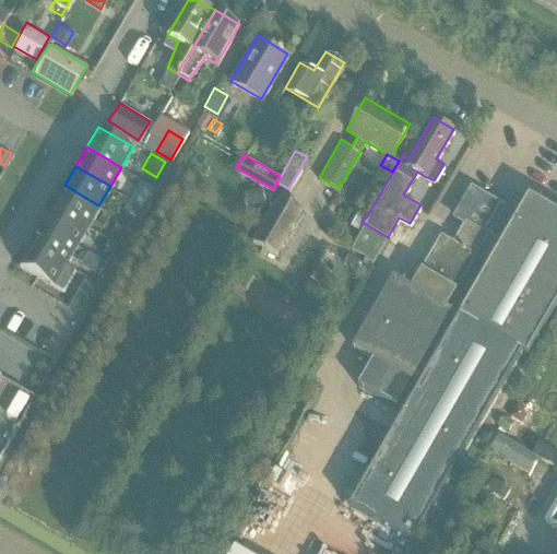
[(411,284),(446,305),(489,228),(484,226),(499,200),(470,183),(453,211),(465,217),(452,239),(441,233),(411,284)]
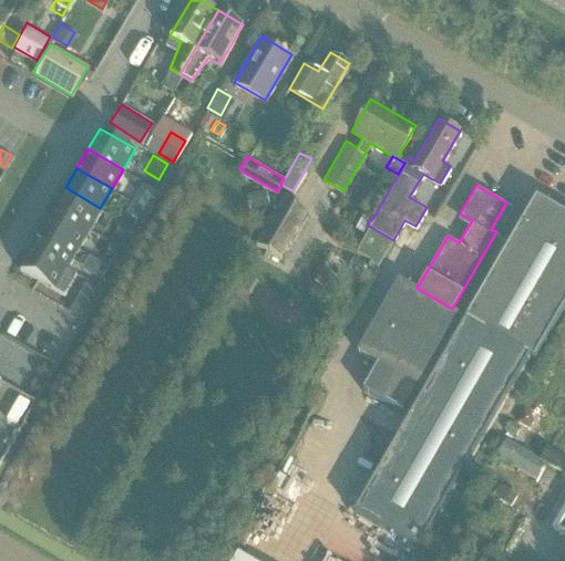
[(89,228),(100,208),(65,187),(53,207),(89,228)]
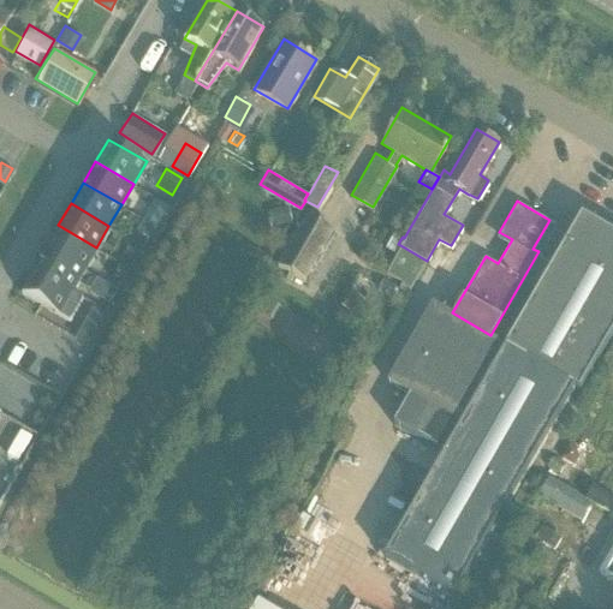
[(269,207),(273,220),(290,216),(286,203),(269,207)]
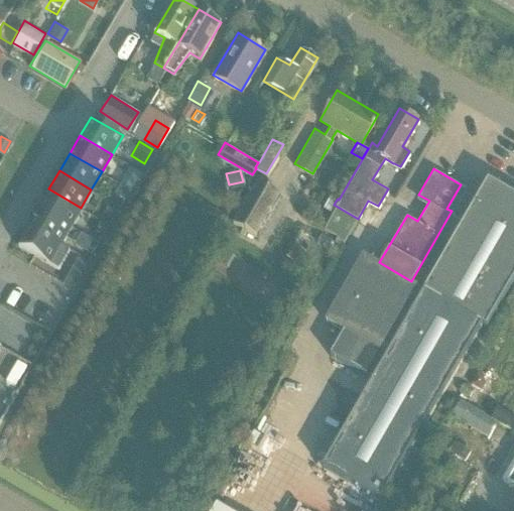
[(123,172),(118,181),(119,182),(128,187),(129,188),(134,179),(123,172)]
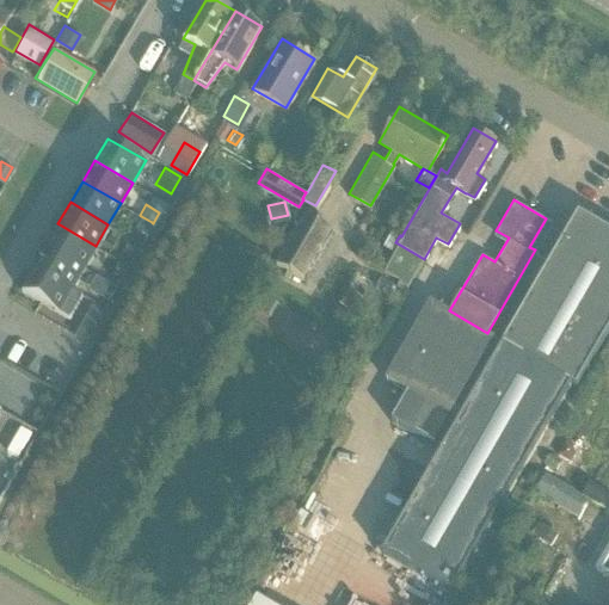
[(303,275),(332,224),(303,209),(275,259),(303,275)]
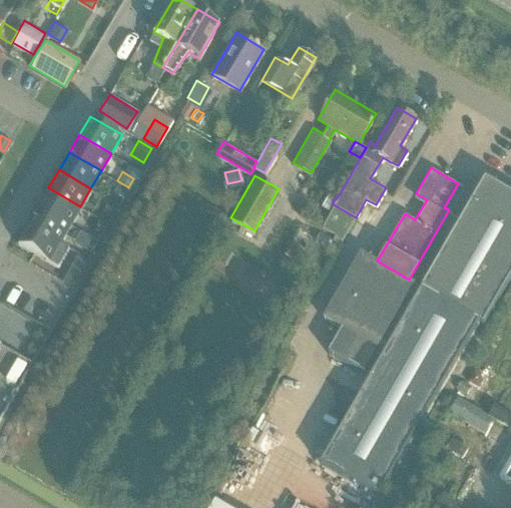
[(485,318),(505,285),(510,274),(510,192),(485,177),(424,283),(485,318)]
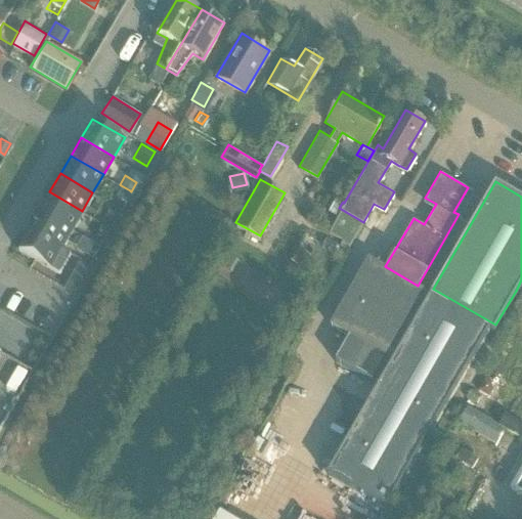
[(130,190),(121,185),(116,195),(125,200),(130,190)]
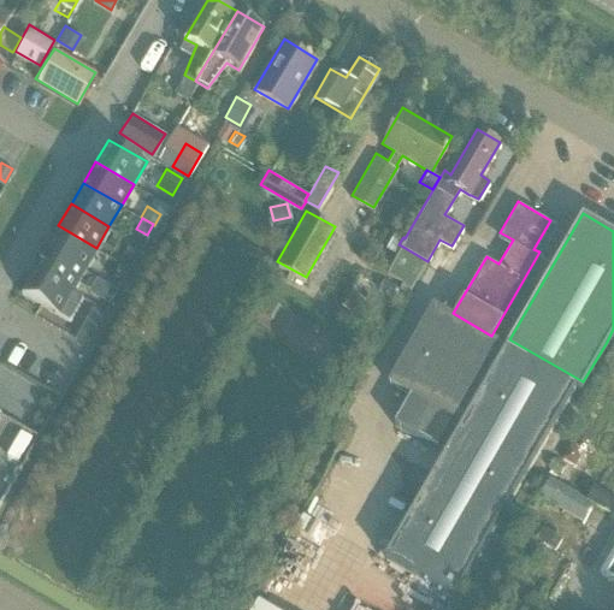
[(84,268),(96,248),(58,225),(46,246),(84,268)]
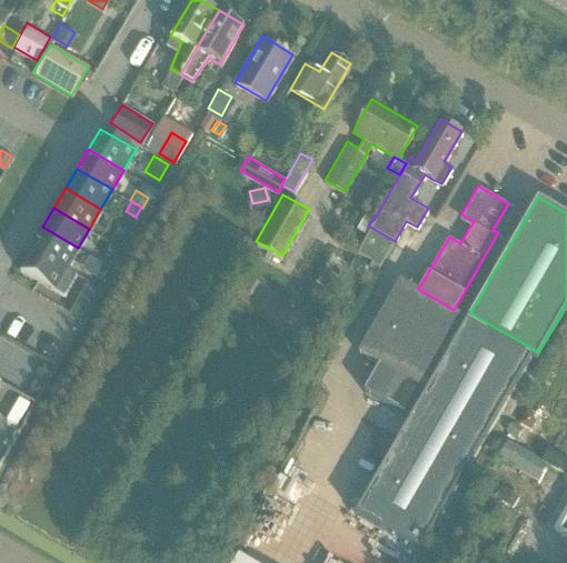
[(362,214),(356,227),(365,232),(368,225),(371,220),(362,214)]
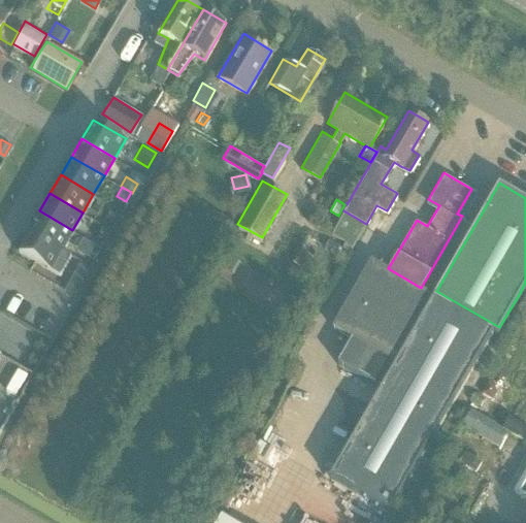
[(105,215),(114,221),(121,209),(111,204),(105,215)]
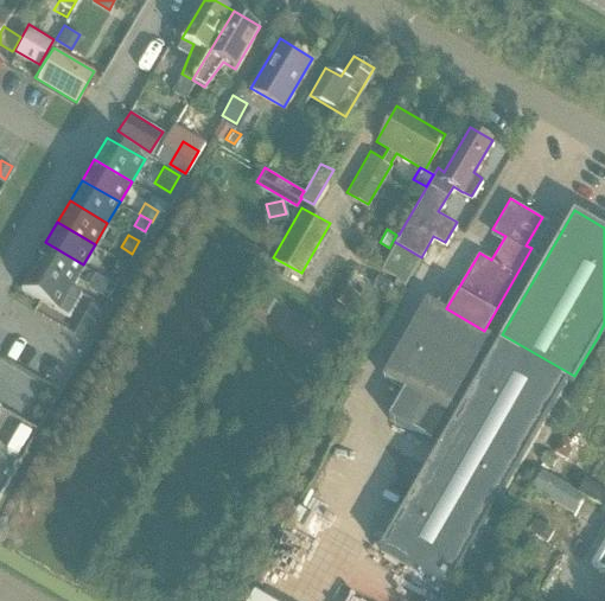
[(45,242),(33,263),(71,286),(83,264),(45,242)]
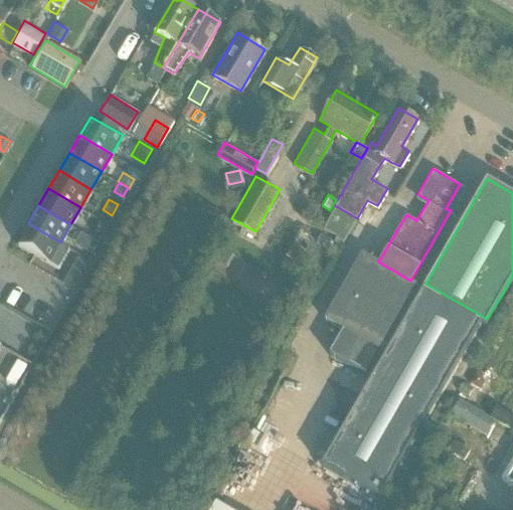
[(341,243),(357,218),(335,205),(323,226),(336,234),(333,239),(341,243)]
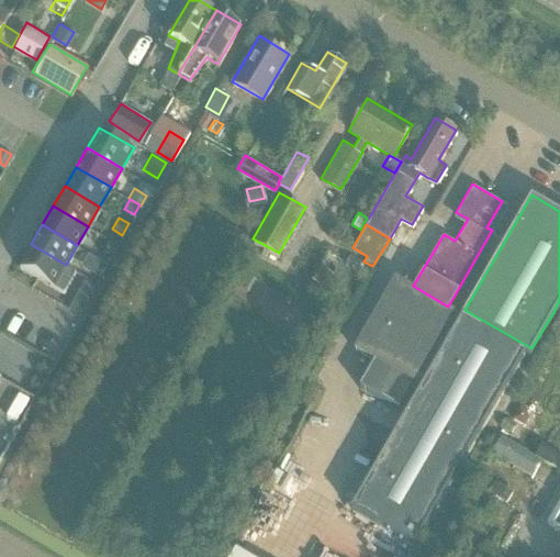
[(115,244),(109,241),(103,249),(110,253),(115,244)]
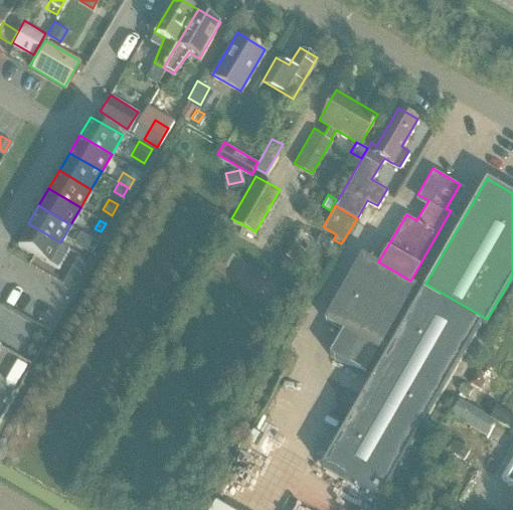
[(28,223),(17,241),(57,266),(68,247),(60,242),(28,223)]
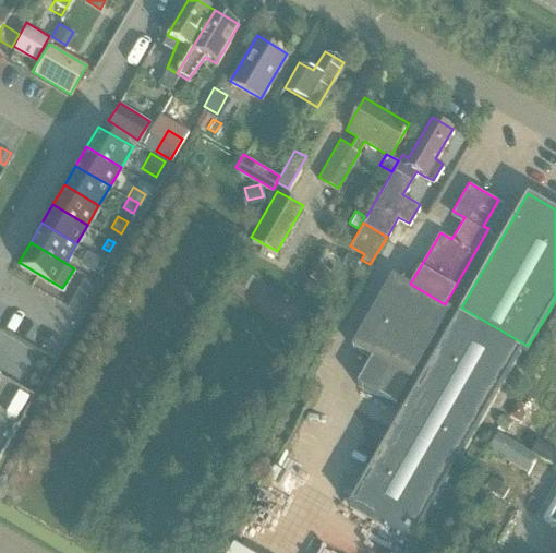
[(95,255),(88,267),(97,273),(105,261),(95,255)]
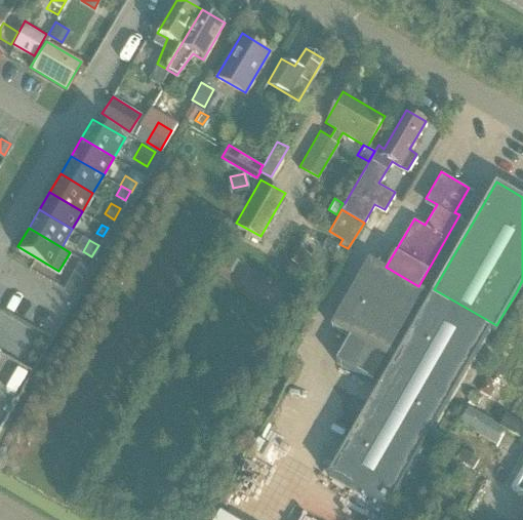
[(291,255),(300,264),(310,252),(300,244),(291,255)]
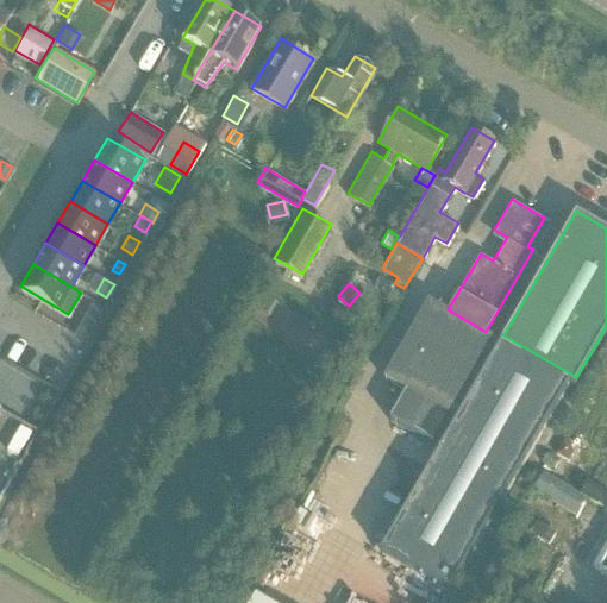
[(448,309),(429,299),(383,376),(405,389),(389,416),(439,445),(381,550),(449,590),(568,381),(574,383),(576,377),(504,335),(501,340),(486,332),(448,309)]
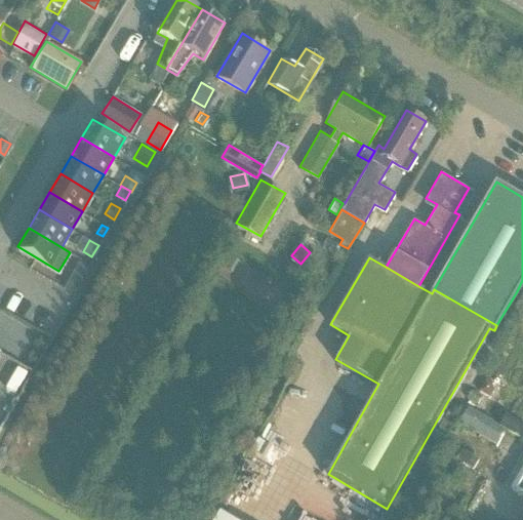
[(78,260),(67,280),(76,285),(87,265),(78,260)]
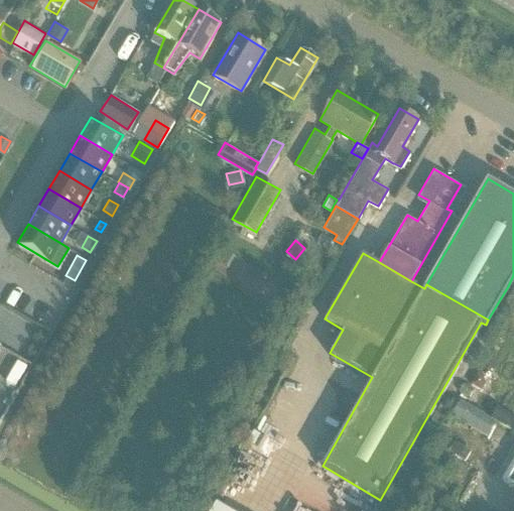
[(476,369),(470,380),(481,386),(484,380),(482,373),(476,369)]
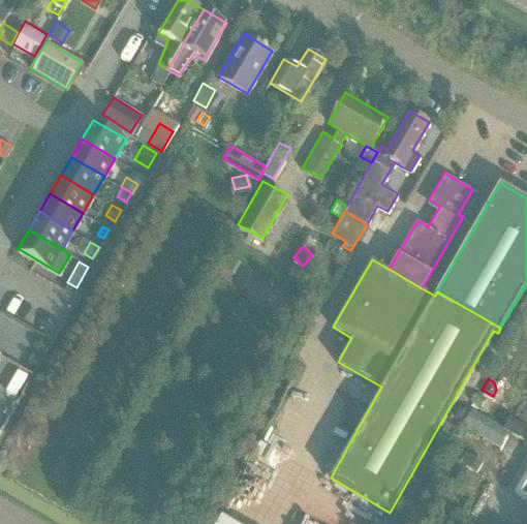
[(502,425),(472,407),(463,424),(498,444),(508,429),(508,428),(502,425)]
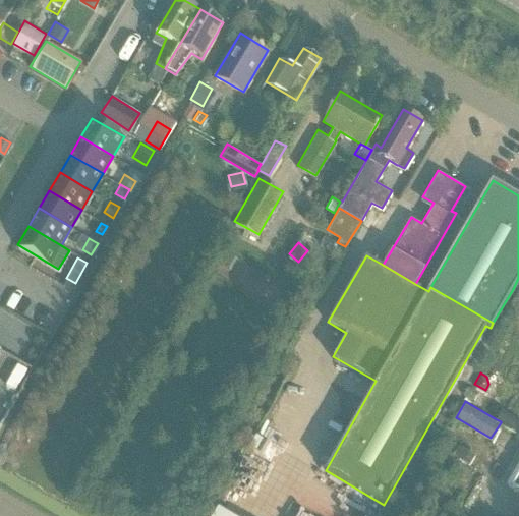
[(501,421),(501,422),(515,432),(518,424),(518,416),(501,406),(495,418),(501,421)]
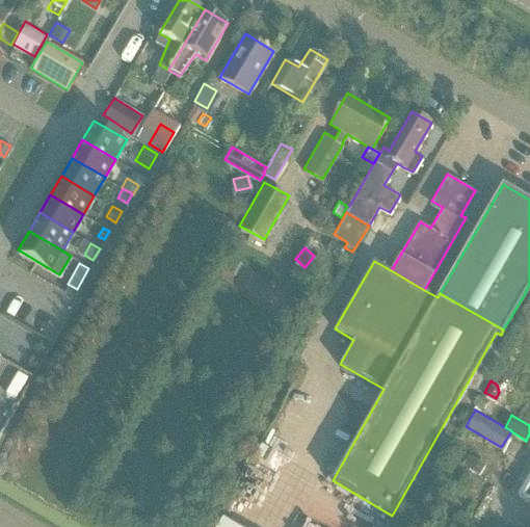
[(484,460),(474,454),(468,465),(478,471),(484,460)]
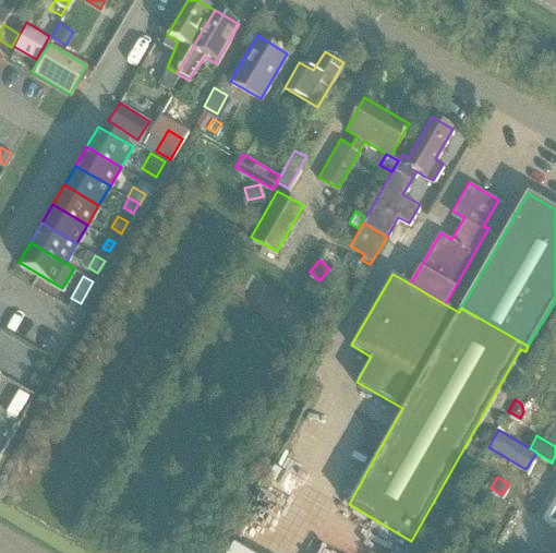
[(555,493),(542,517),(555,525),(555,493)]
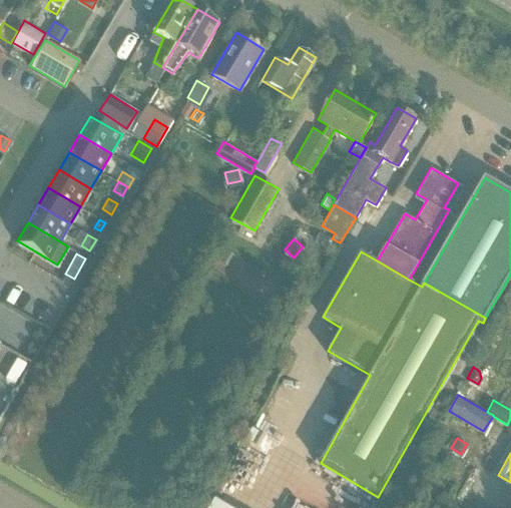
[(229,507),(215,499),(209,507),(229,507)]
